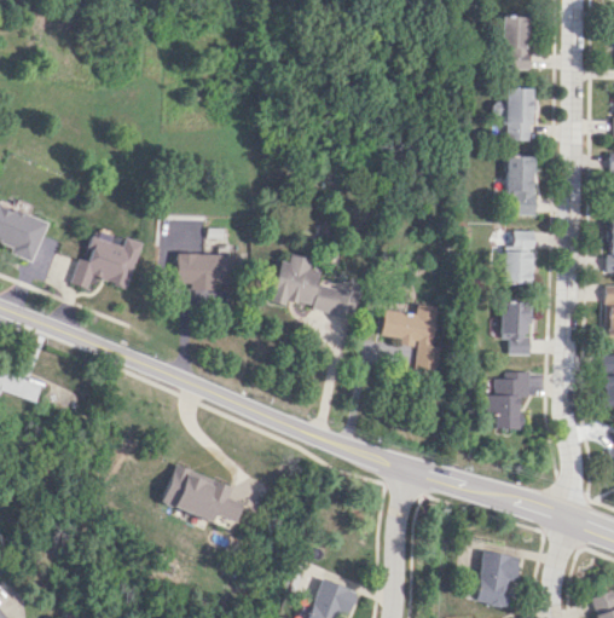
[(532,17),(505,17),(504,69),(529,70),(532,17)]
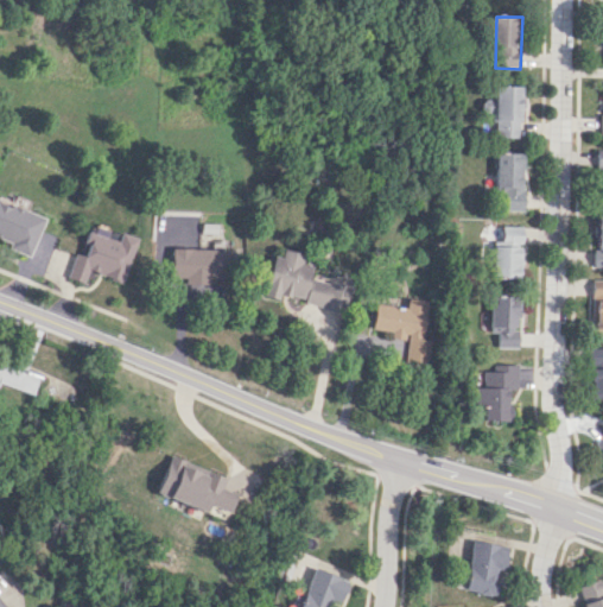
[(525,87),(499,87),(497,138),(524,138),(525,87)]
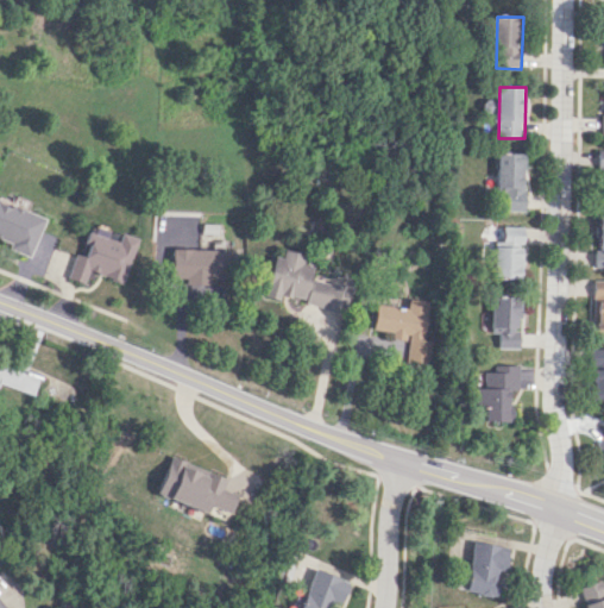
[(499,190),(508,190),(508,212),(527,212),(528,154),(501,154),(499,190)]
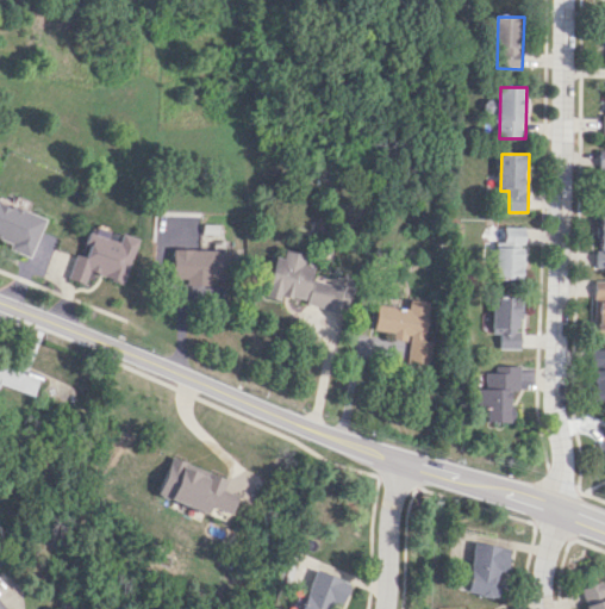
[(49,218),(0,199),(0,242),(13,247),(12,250),(33,259),(49,218)]
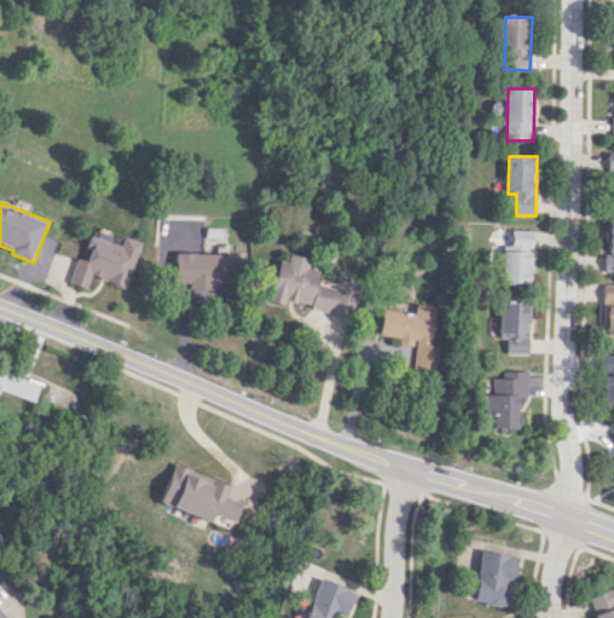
[(536,231),(515,231),(514,247),(507,246),(505,283),(532,284),(533,248),(536,248),(536,231)]
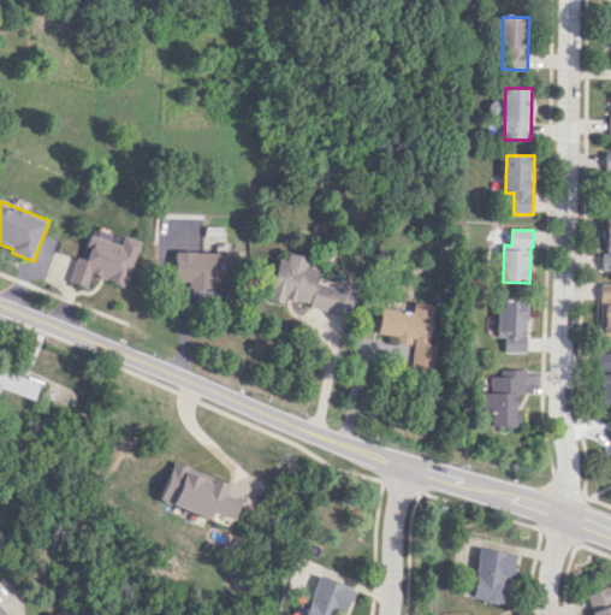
[(71,283),(90,288),(93,277),(129,288),(142,242),(126,237),(124,244),(93,236),(85,258),(79,256),(71,283)]
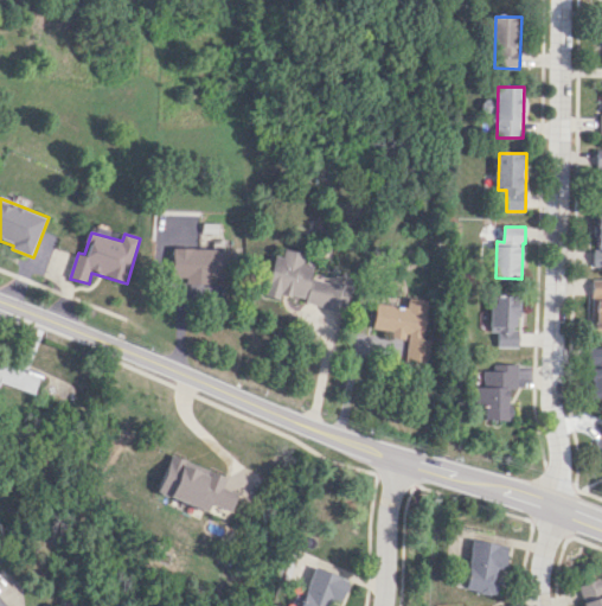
[(174,248),(174,278),(189,278),(189,284),(232,284),(232,248),(174,248)]
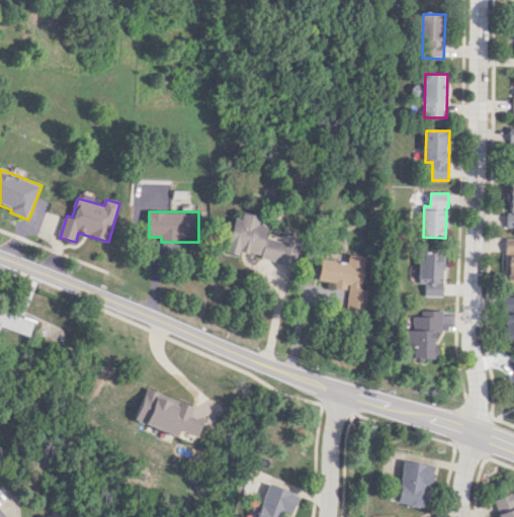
[(227,252),(240,256),(242,252),(296,267),(303,245),(268,235),(270,228),(261,225),(263,218),(244,212),(242,221),(237,219),(227,252)]
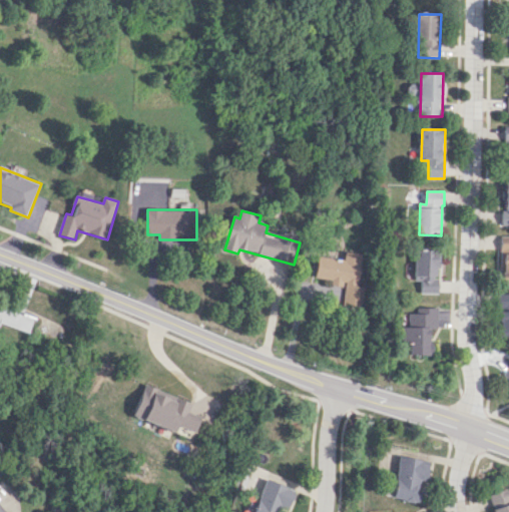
[(424,294),(441,295),(442,281),(438,281),(439,270),(441,270),(441,250),(418,249),(417,281),(425,281),(424,294)]
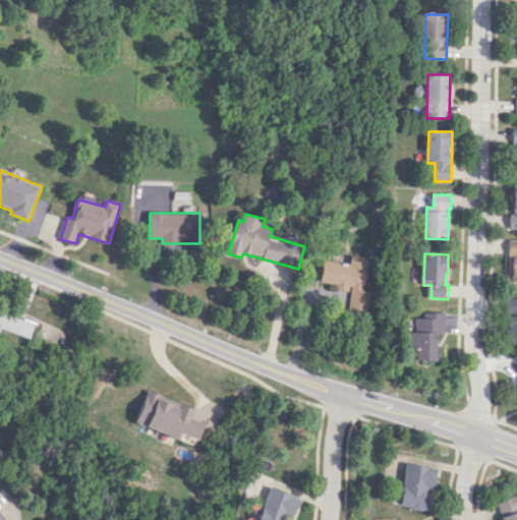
[(324,261),(322,285),(351,288),(349,311),(368,312),(370,291),(365,290),(368,258),(352,256),(351,264),(324,261)]
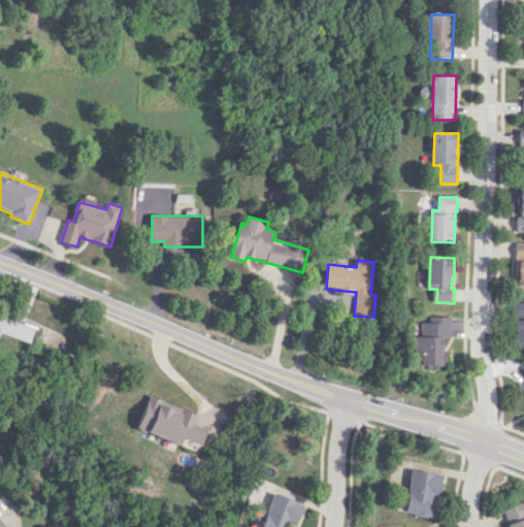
[(34,343),(39,326),(0,314),(0,337),(3,338),(4,334),(34,343)]
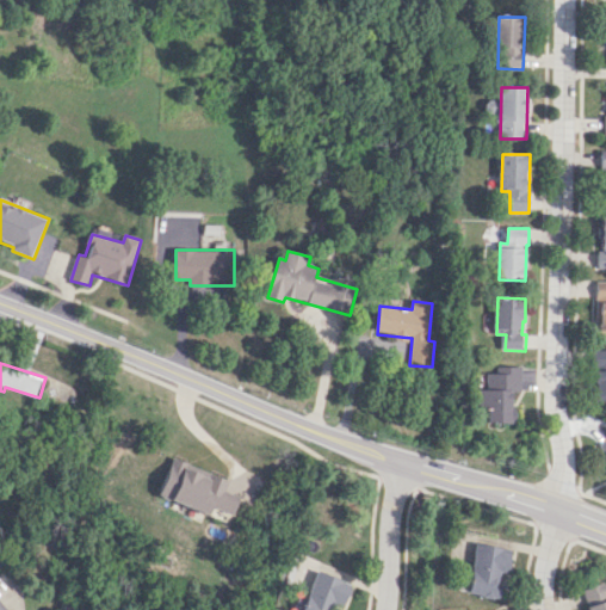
[(492,424),(518,424),(519,393),(526,393),(526,367),(492,367),(492,390),(482,390),(482,411),(492,411),(492,424)]
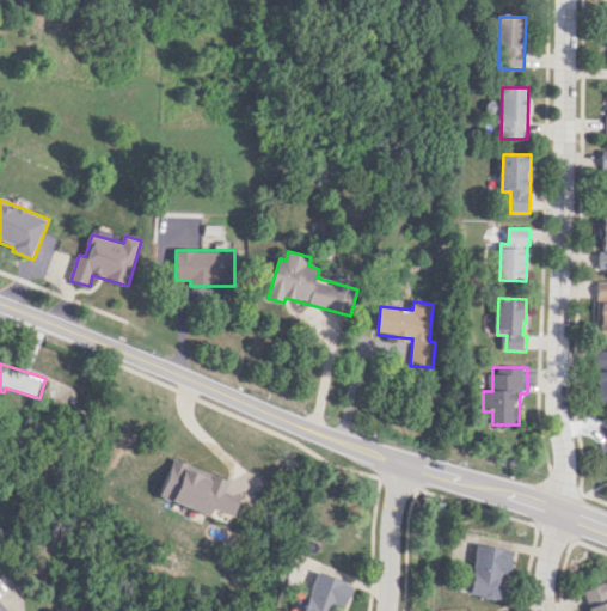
[(214,508),(235,517),(243,498),(228,492),(233,481),(176,460),(163,499),(212,517),(214,508)]
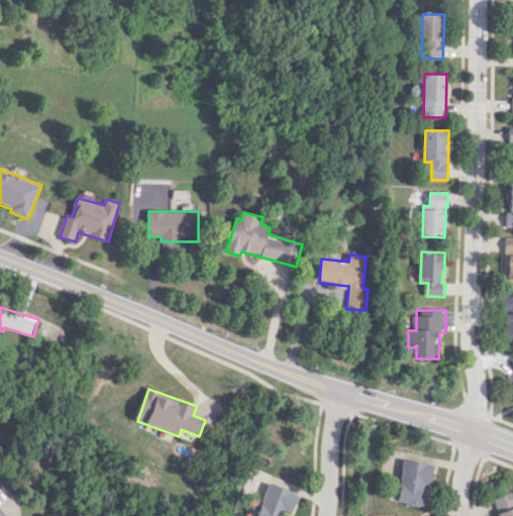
[(427,507),(434,465),(406,460),(399,503),(427,507)]
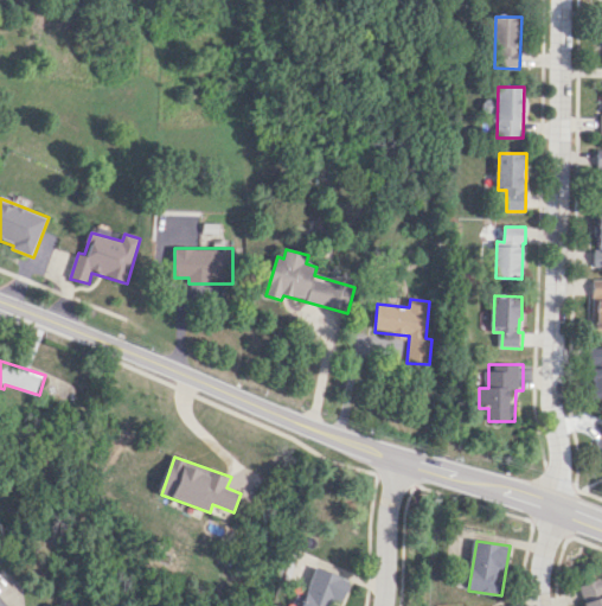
[(351,581),(316,567),(300,605),(334,605),(337,600),(341,603),(351,581)]
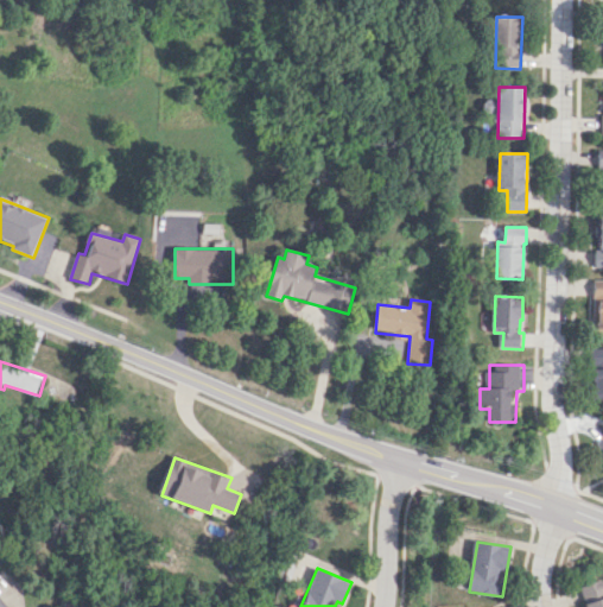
[(581,588),(586,606),(602,606),(602,581),(581,588)]
